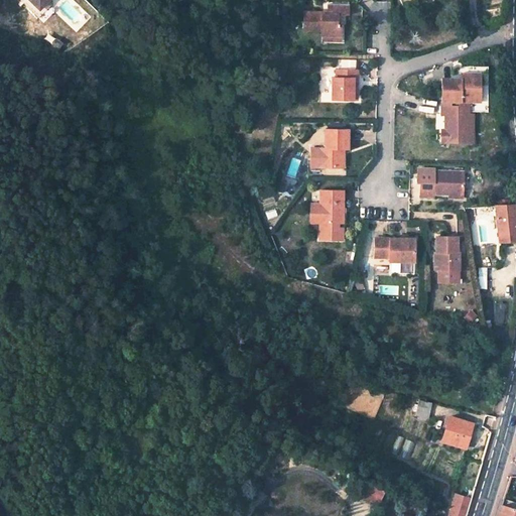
[(30,0),(39,8),(45,2),(46,3),(48,0),(30,0)]
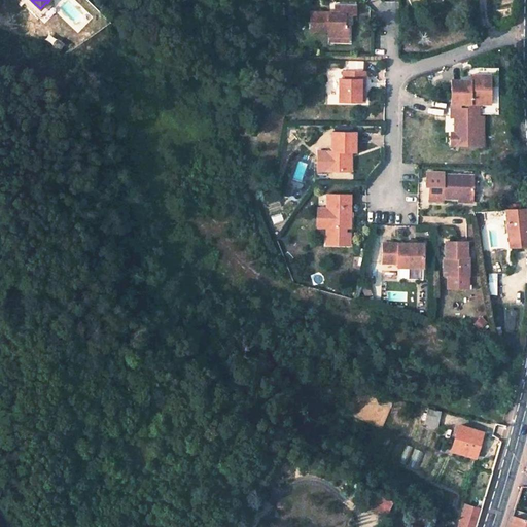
[(345,22),(346,13),(357,14),(357,10),(357,4),(337,4),(337,10),(336,13),(329,13),(329,10),(311,10),(310,29),(329,30),(328,34),(349,34),(349,23),(345,22)]
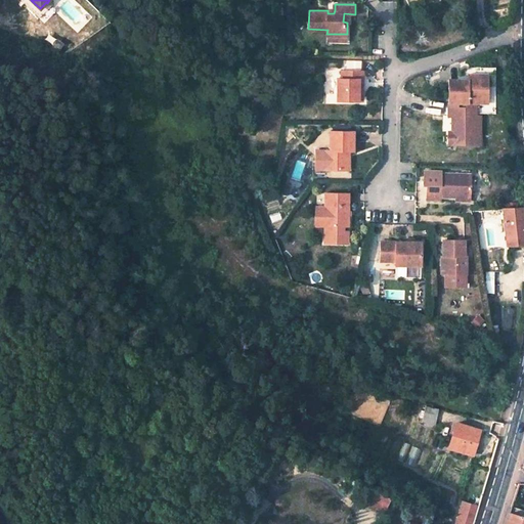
[(58,39),(52,47),(59,52),(66,44),(58,39)]
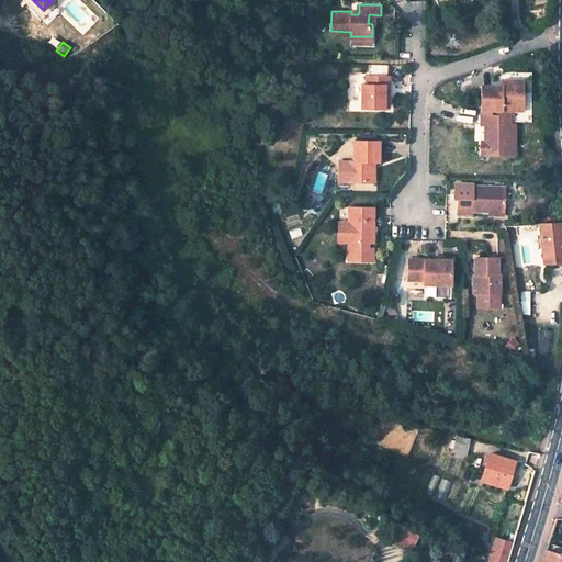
[(363,85),(362,107),(384,107),(385,85),(391,85),(391,75),(389,75),(367,75),(367,82),(363,82),(363,85)]
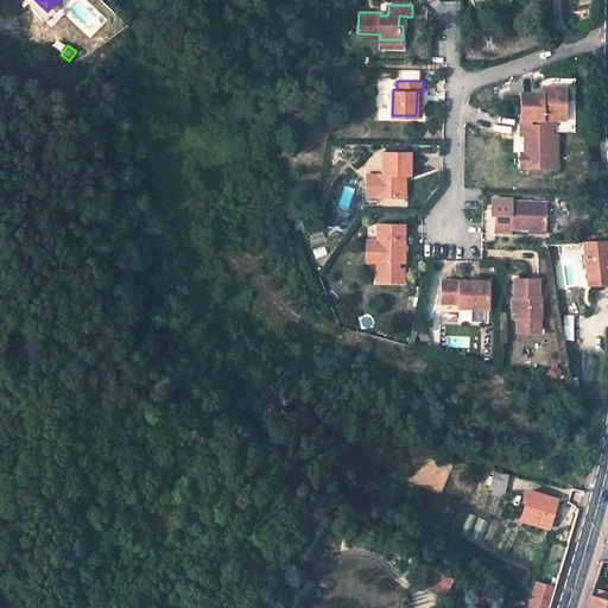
[(558,102),(558,88),(543,88),(543,94),(521,94),(521,121),(520,137),(525,137),(525,154),(524,169),(553,169),(553,147),(557,147),(557,135),(552,135),(552,121),(567,121),(567,102),(558,102)]
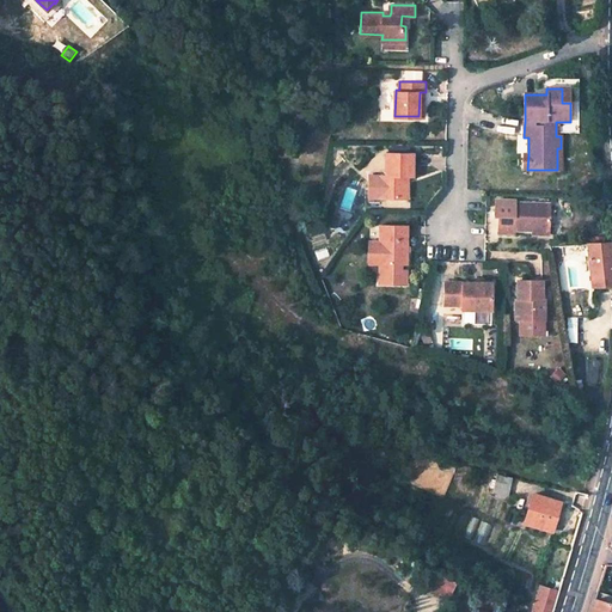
[(415,178),(416,155),(398,154),(389,154),(387,176),(381,176),(380,199),(403,199),(404,178),(410,178),(415,178)]
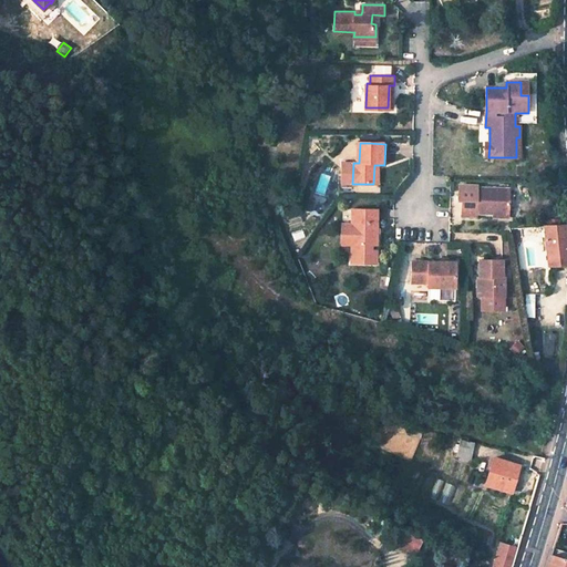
[(512,193),(480,189),(477,202),(464,199),(462,216),(477,217),(477,214),(487,214),(495,215),(502,215),(509,216),(512,193)]
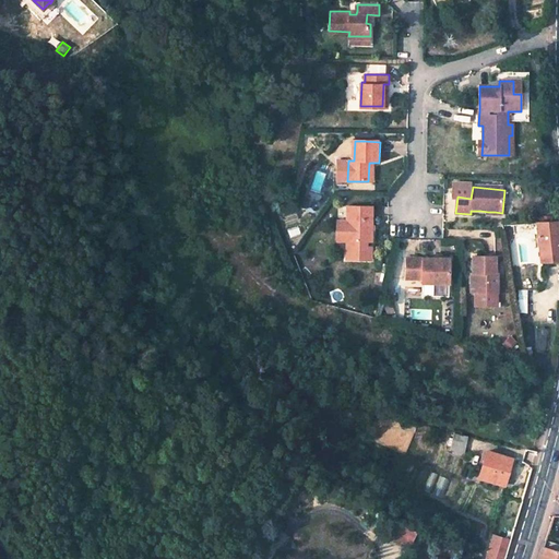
[(371,241),(372,206),(348,205),(347,222),(346,240),(346,259),(370,260),(371,247),(366,247),(366,241),(371,241)]
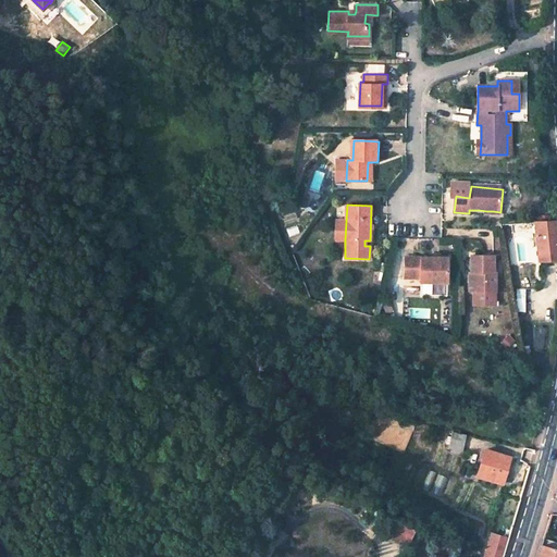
[(534,223),(537,261),(556,259),(556,236),(556,221),(534,223)]
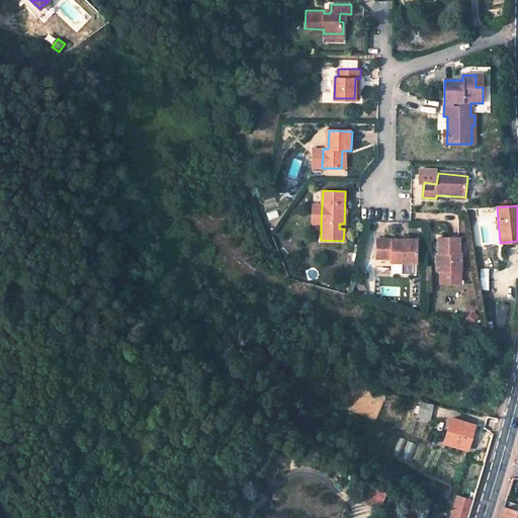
[(457,254),(458,238),(437,238),(437,254),(439,255),(439,271),(459,271),(460,254),(457,254)]
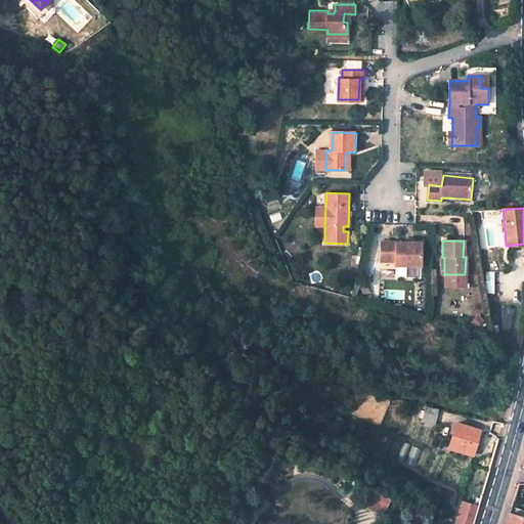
[(396,265),(421,266),(422,244),(415,243),(406,243),(380,242),(380,260),(396,261),(396,265)]
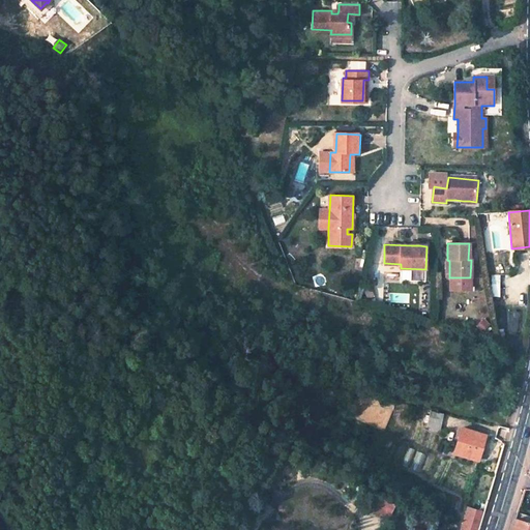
[(401,282),(424,283),(425,269),(401,268),(401,282)]
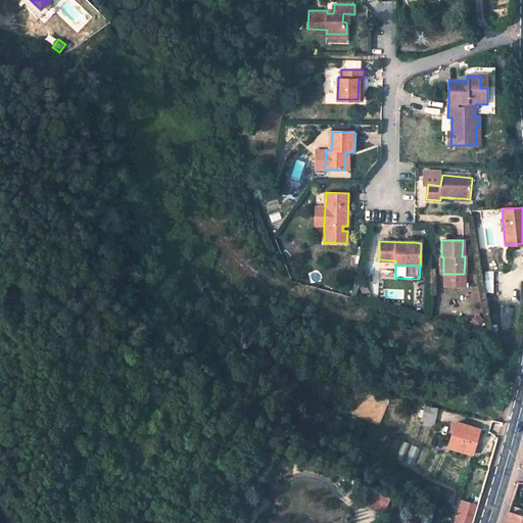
[(424,405),(421,422),(433,424),(437,408),(424,405)]
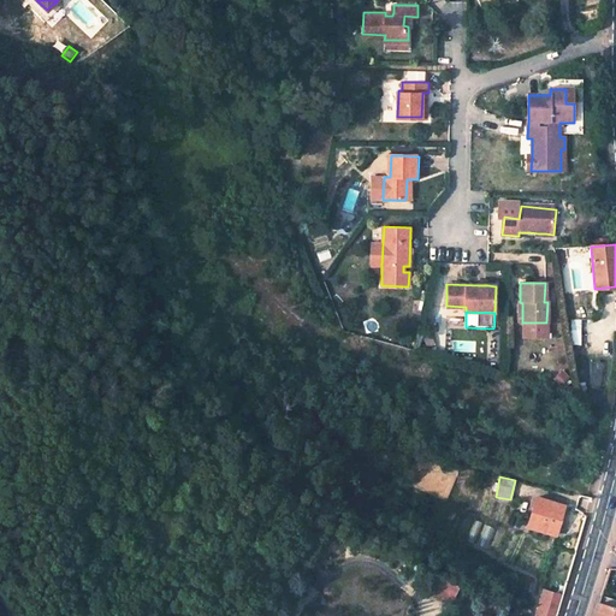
[(537,497),(527,527),(555,537),(561,520),(556,517),(560,505),(537,497)]
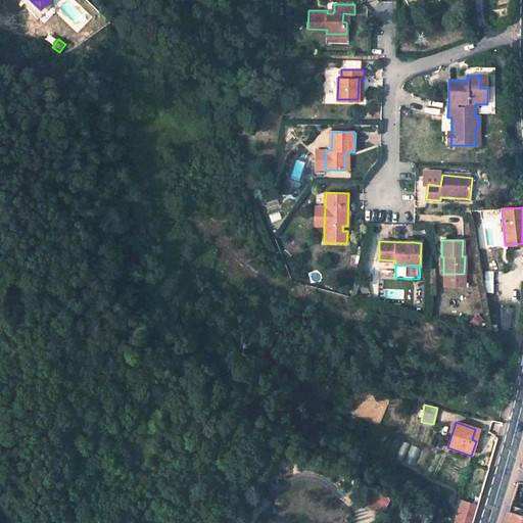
[(363,503),(383,511),(389,497),(369,489),(363,503)]
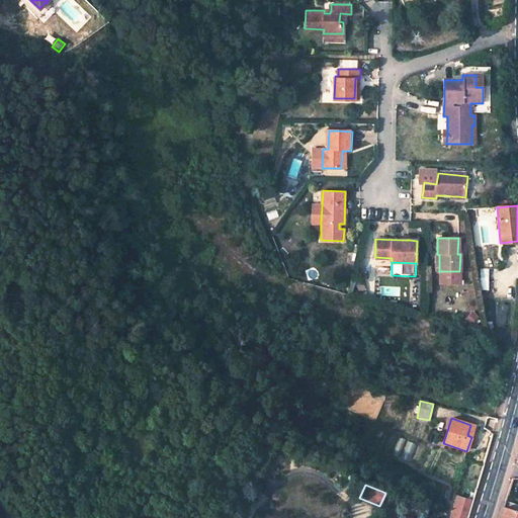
[(517,517),(517,510),(505,506),(504,508),(501,517),(517,517)]
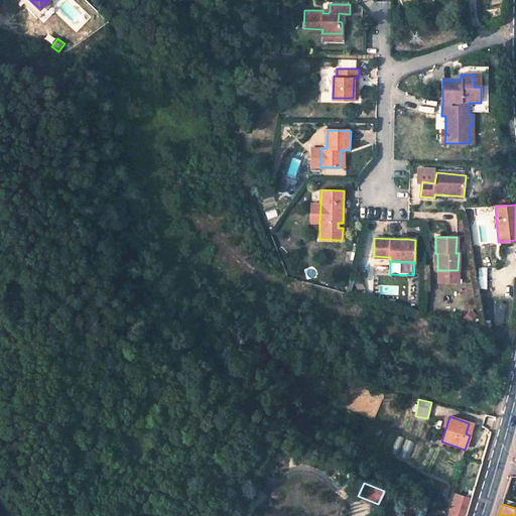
[(465,515),(468,510),(453,505),(449,515),(465,515)]
